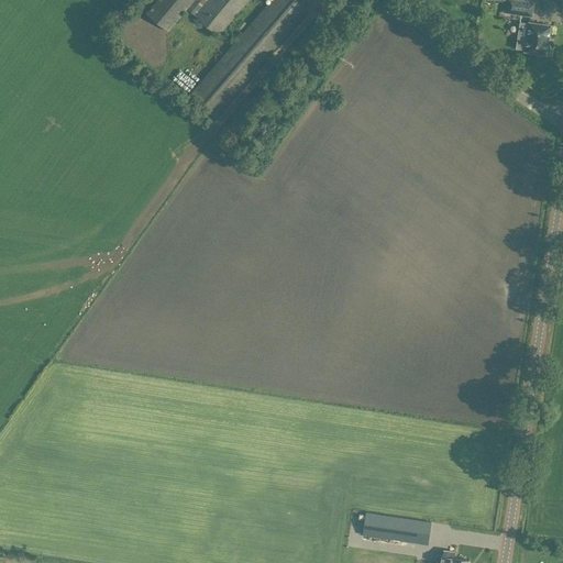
[(156,0),(146,13),(167,31),(186,8),(218,35),(246,0),(156,0)]
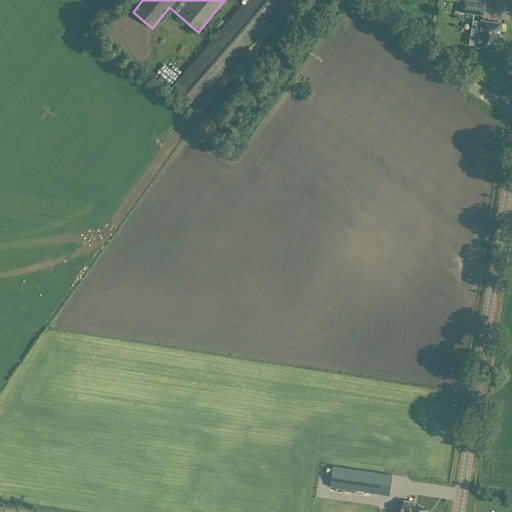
[(272,0),(246,0),(173,86),(195,106),(280,7),(272,0)]
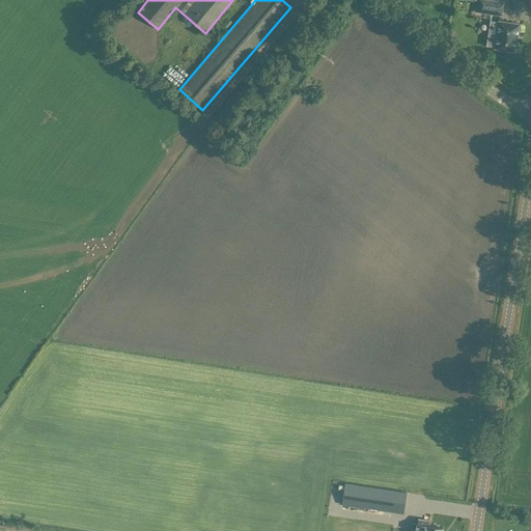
[(477,0),(479,0),(478,11),(500,15),(501,15),(503,2),(502,2),(502,0),(477,0)]
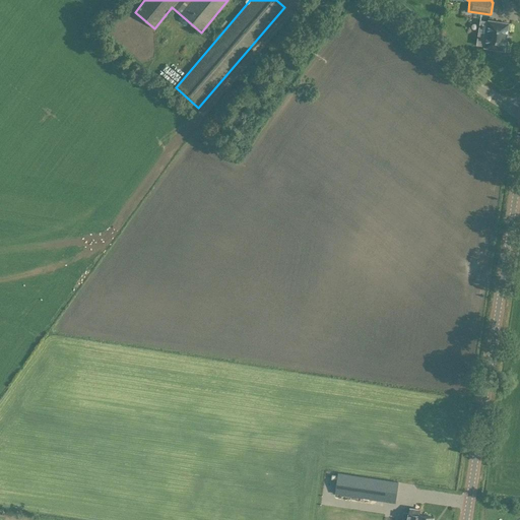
[(484,47),(496,49),(496,50),(502,51),(503,50),(505,50),(509,23),(489,20),(489,21),(480,20),(476,44),(484,46),(484,47)]
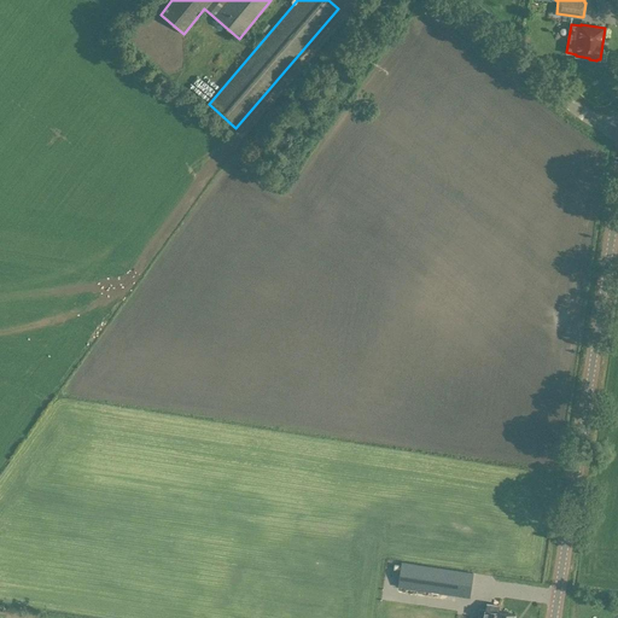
[(402,563),(398,587),(470,598),(473,573),(402,563)]
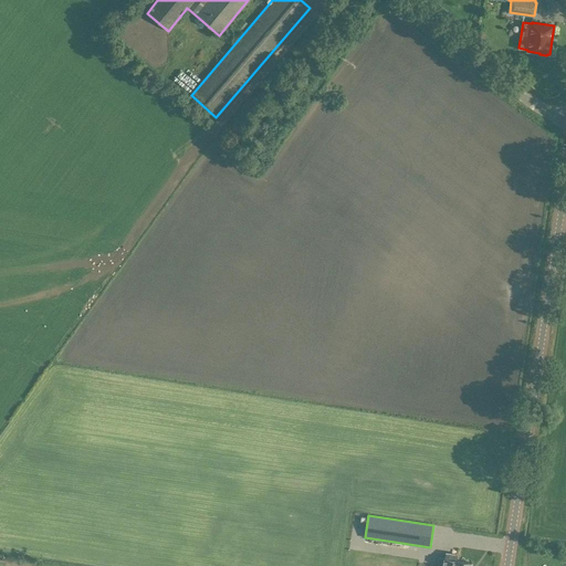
[(471,565),(472,563),(457,561),(457,554),(446,553),(442,565),(471,565)]
